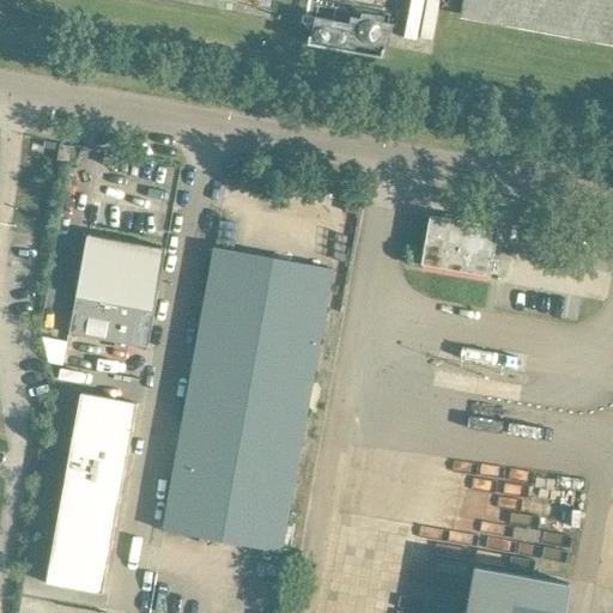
[(612,0),(462,0),(460,20),(612,44),(612,0)]
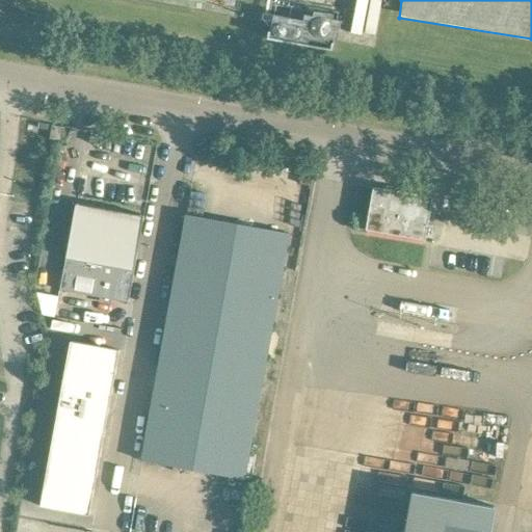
[(310,19),(311,47),(330,46),(329,19),(310,19)]
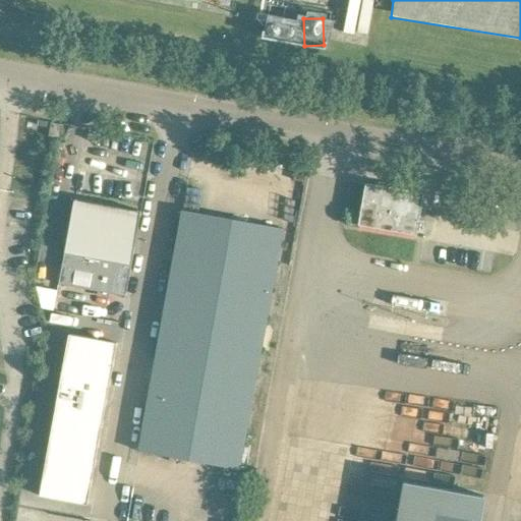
[(297,22),(265,19),(263,39),(295,42),(297,22)]
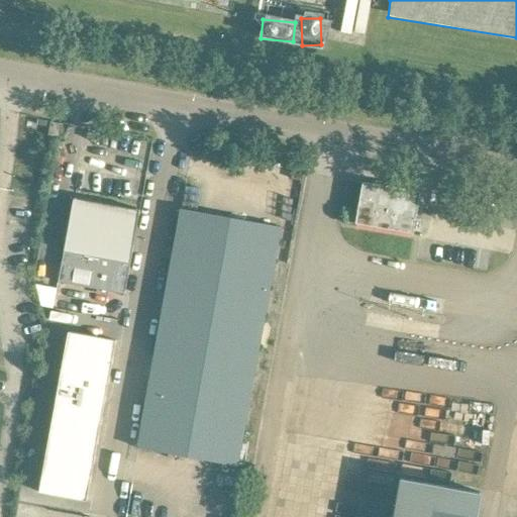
[(48,135),(60,136),(62,124),(50,122),(48,135)]
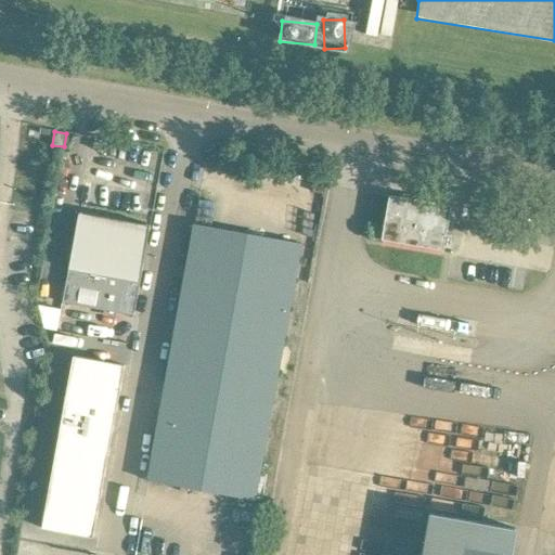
[(328,178),(317,176),(313,192),(325,194),(327,184),(328,178)]
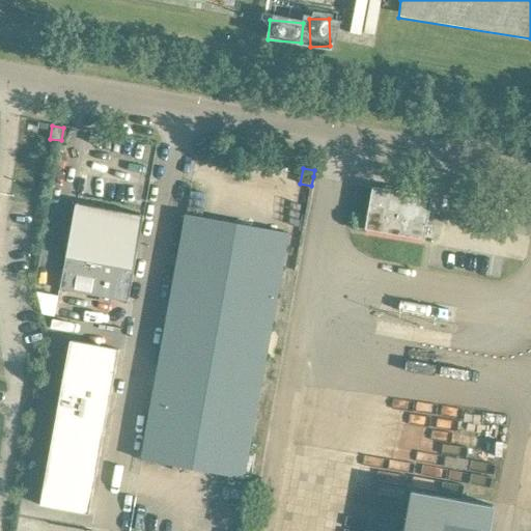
[(365,230),(385,233),(392,190),(372,187),(365,230)]
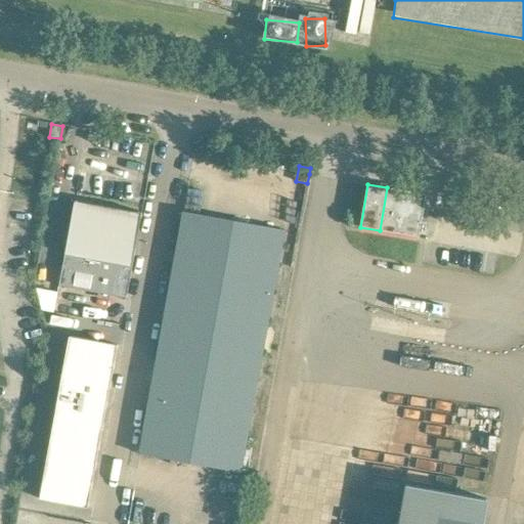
[(427,194),(387,187),(380,230),(419,237),(427,194)]
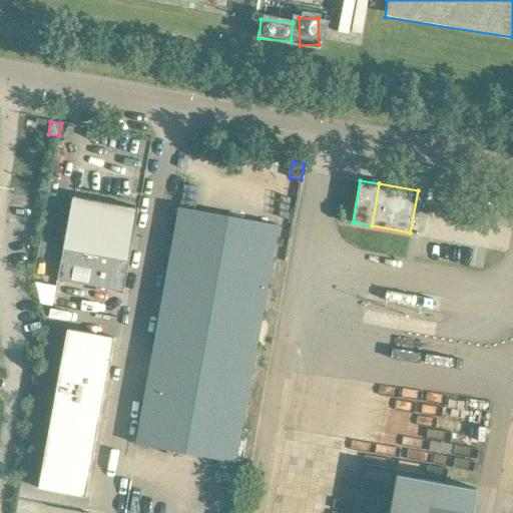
[(123,292),(139,207),(73,195),(58,280),(123,292)]
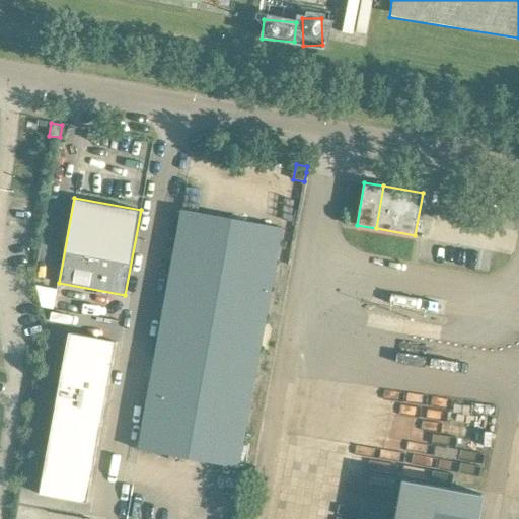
[(181,210),(160,329),(261,348),(282,228),(181,210)]
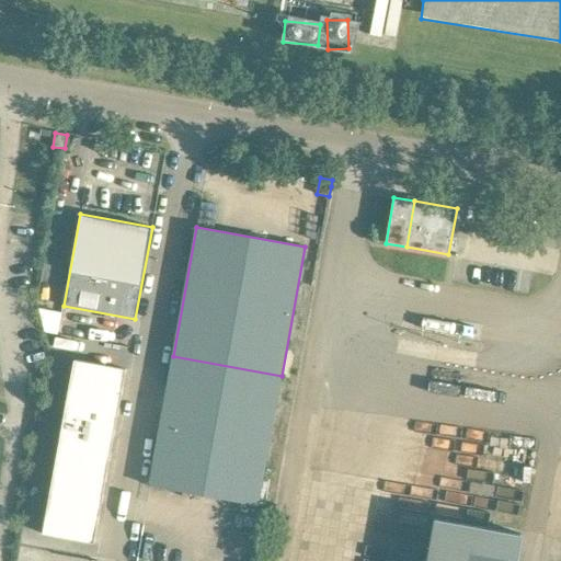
[(258,505),(282,376),(173,356),(149,485),(258,505)]
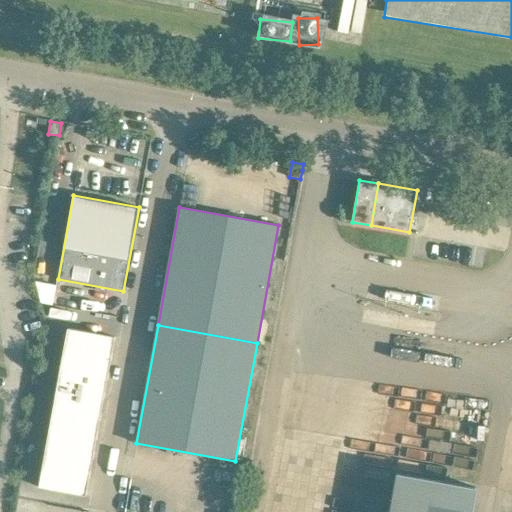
[(68,328),(64,348),(112,356),(115,337),(68,328)]
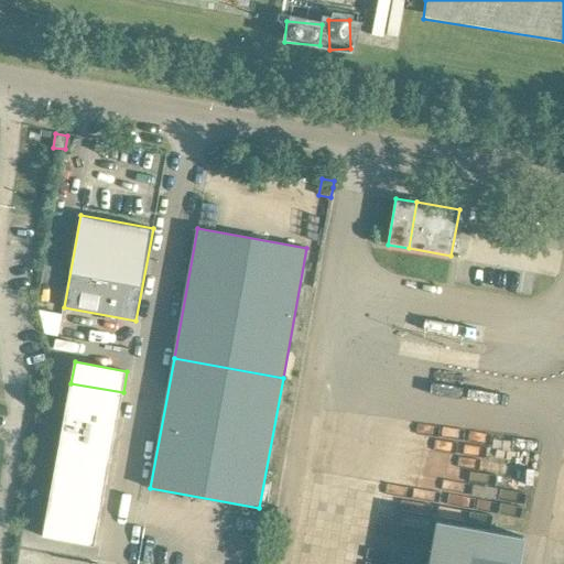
[(123,392),(71,383),(67,405),(119,414),(123,392)]
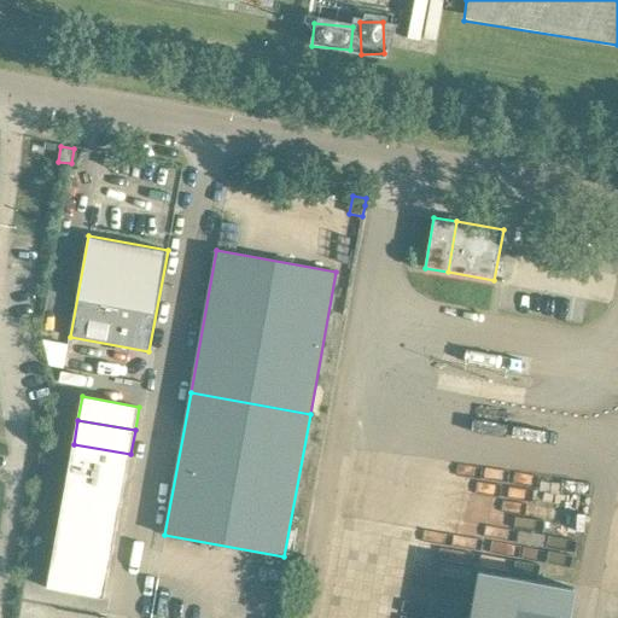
[(74,444),(69,467),(126,478),(130,454),(74,444)]
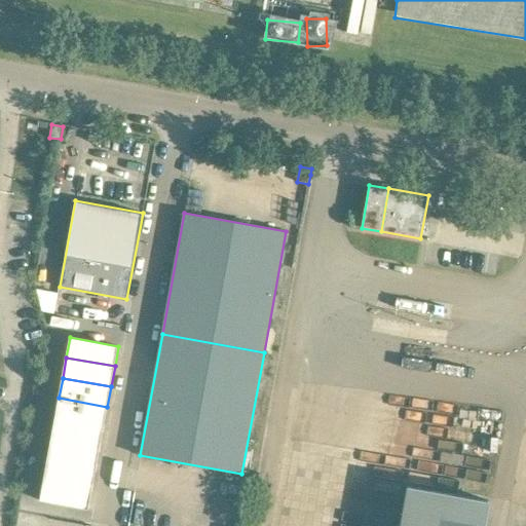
[(104,427),(107,407),(59,398),(54,419),(104,427)]
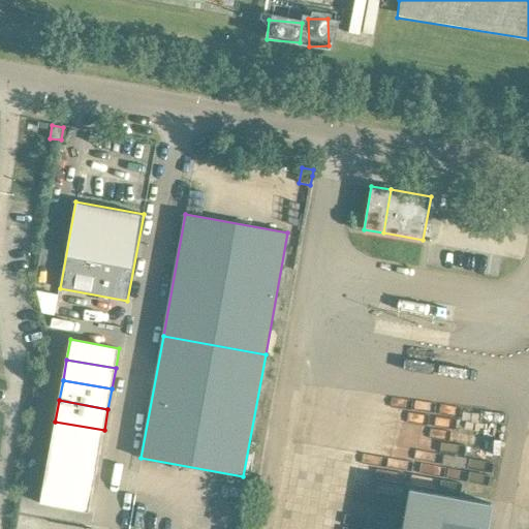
[(55,422),(52,441),(100,450),(104,430),(55,422)]
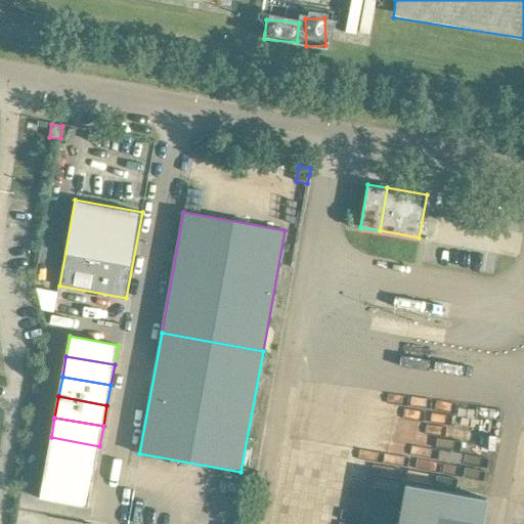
[(99,446),(51,437),(47,457),(95,467),(99,446)]
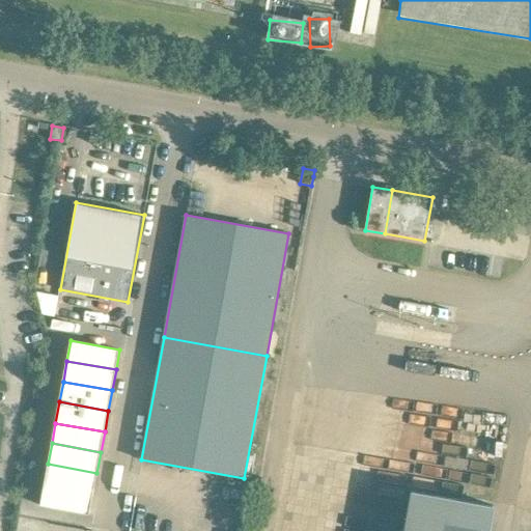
[(48,464),(45,484),(93,494),(96,473),(48,464)]
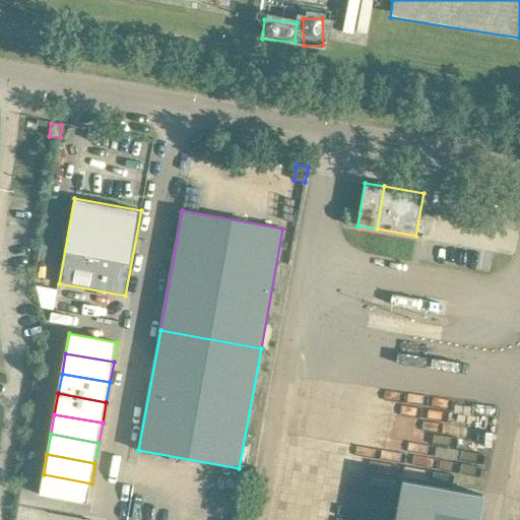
[(91,483),(44,474),(40,495),(87,504),(91,483)]
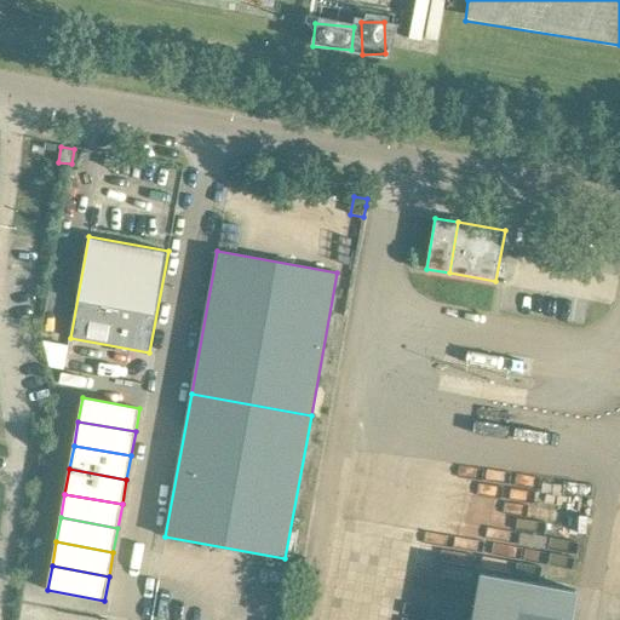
[(475,573),(465,619),(570,619),(577,592),(475,573)]
